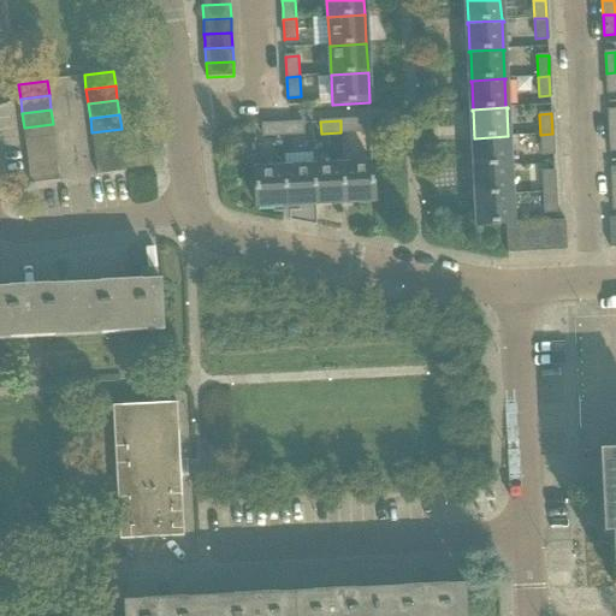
[(361,120),(341,120),(341,132),(361,131),(361,120)]
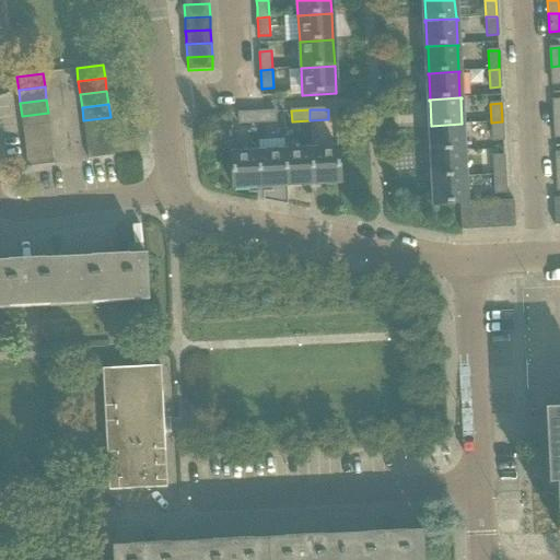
[(276,112),(257,113),(257,124),(276,123),(276,112)]
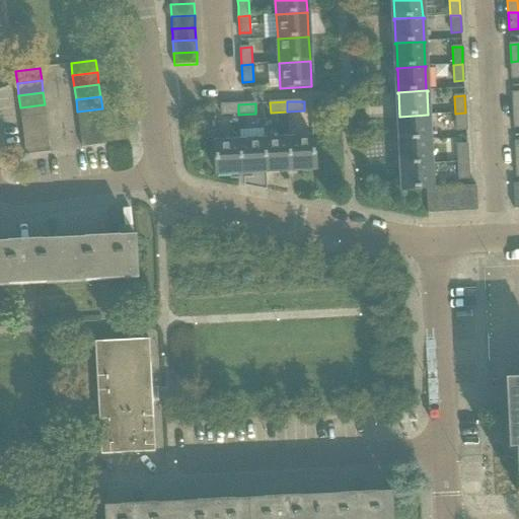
[(20,107),(21,120),(46,116),(45,104),(20,107)]
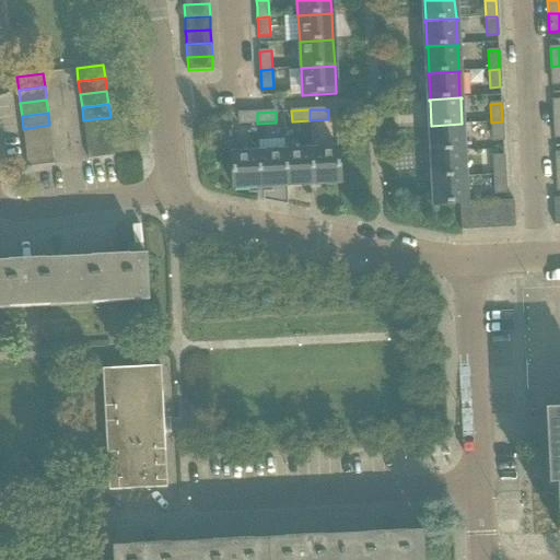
[(257,124),(257,113),(238,114),(240,125),(257,124)]
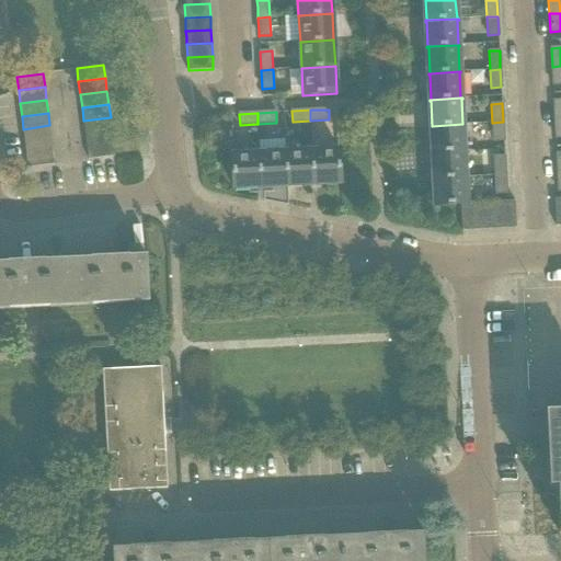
[(111,117),(83,121),(86,134),(112,130),(111,117)]
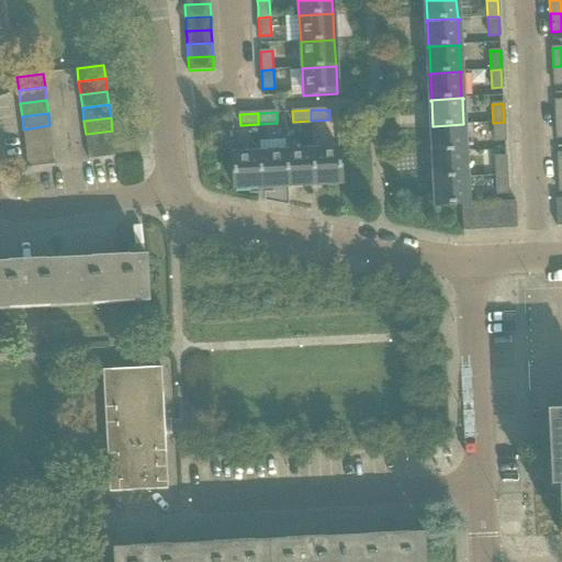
[(504,122),(493,123),(494,142),(505,141),(504,122)]
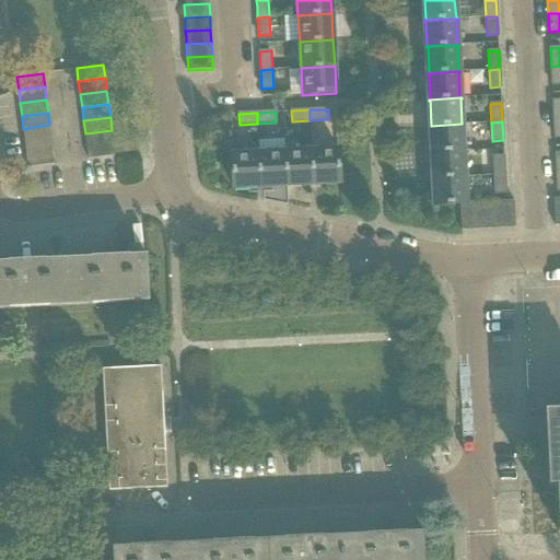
[(462,124),(430,126),(430,127),(431,127),(433,152),(463,150),(462,125),(463,125),(463,124),(462,124)]
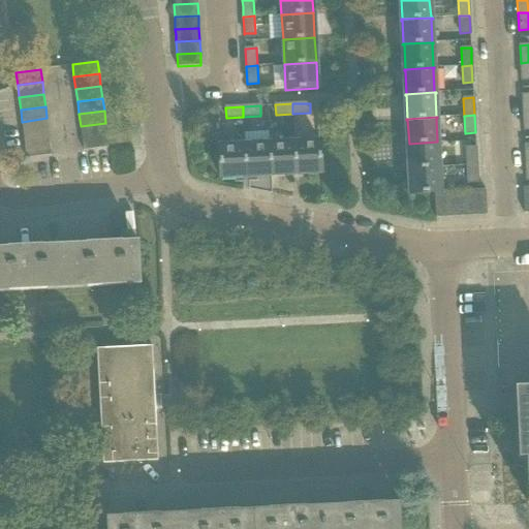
[(22,122),(24,133),(49,130),(47,118),(22,122)]
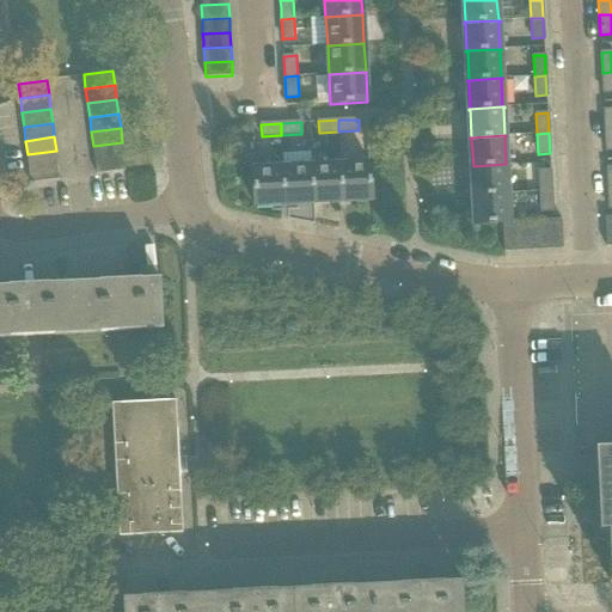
[(93,146),(96,160),(124,157),(122,142),(93,146)]
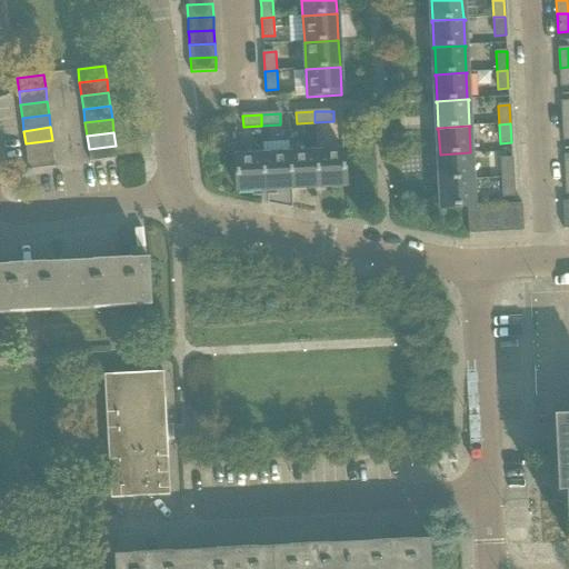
[(26,143),(28,157),(53,153),(52,140),(26,143)]
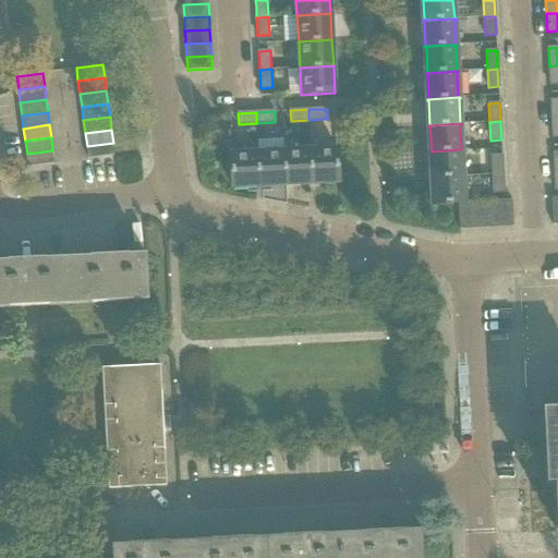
[(113,143),(87,146),(88,159),(116,156),(113,143)]
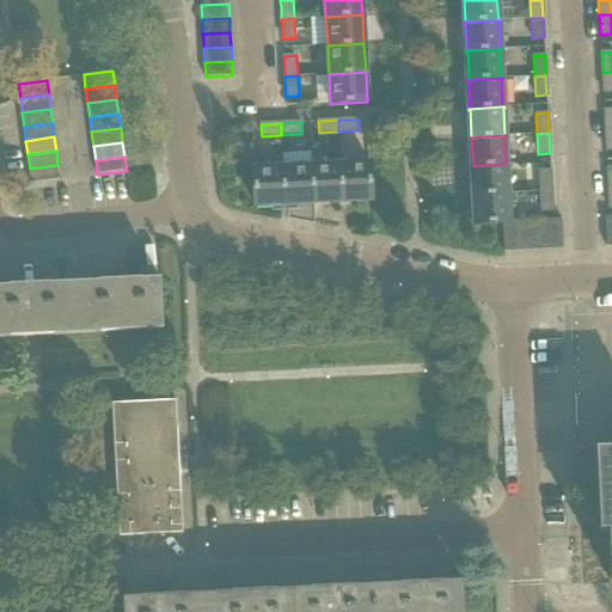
[(369,163),(340,164),(342,201),(372,200),(369,163)]
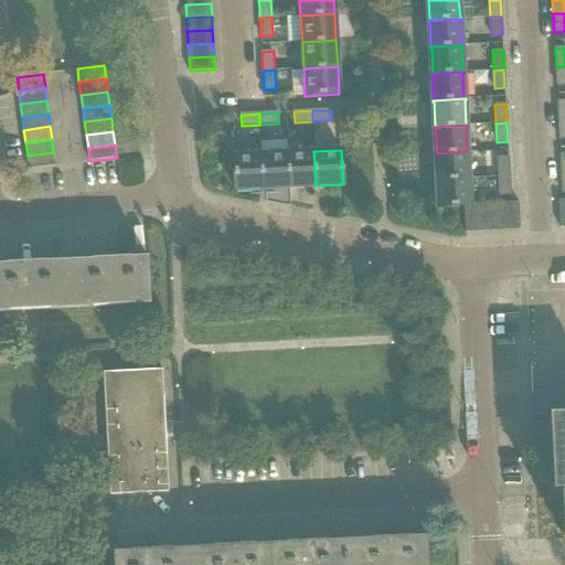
[(313,151),(287,153),(289,187),(316,185),(313,151)]
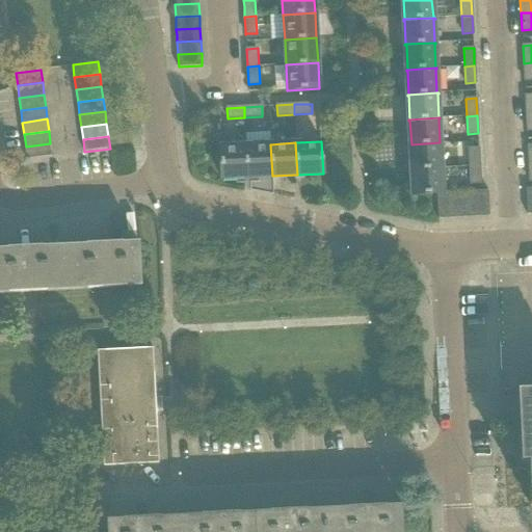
[(440,142),(410,144),(410,145),(411,145),(413,169),(441,167),(440,144),(441,143),(441,142),(440,142)]
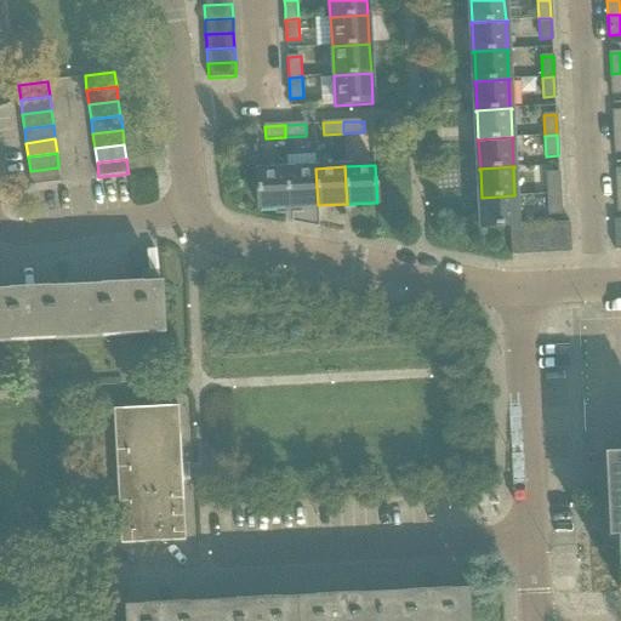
[(58,167),(30,171),(32,186),(61,182),(58,167)]
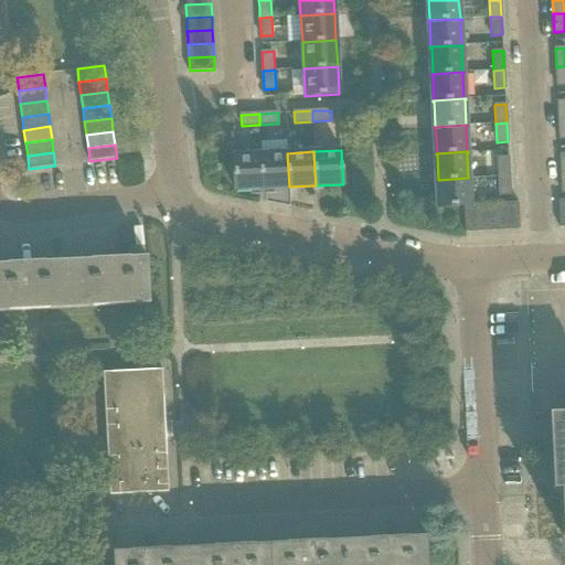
[(287,153),(260,155),(263,188),(289,187),(287,153)]
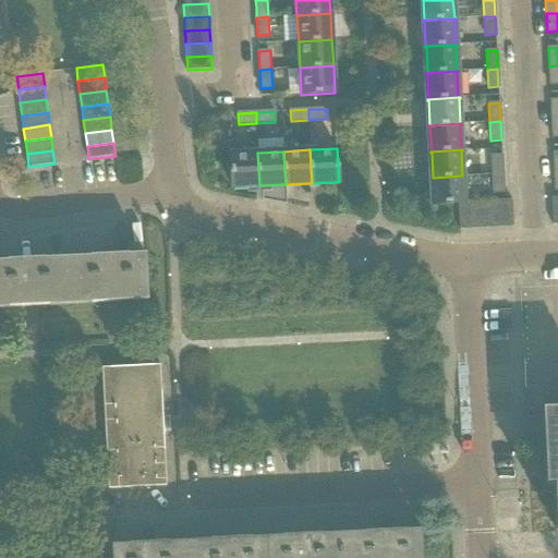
[(259,185),(257,153),(230,154),(232,187),(259,185)]
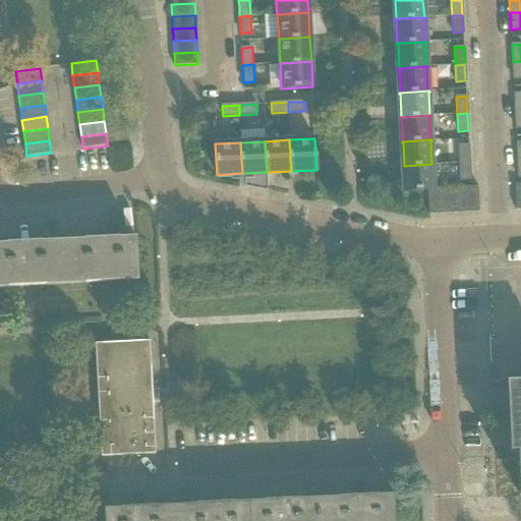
[(459,146),(460,163),(470,163),(469,146),(459,146)]
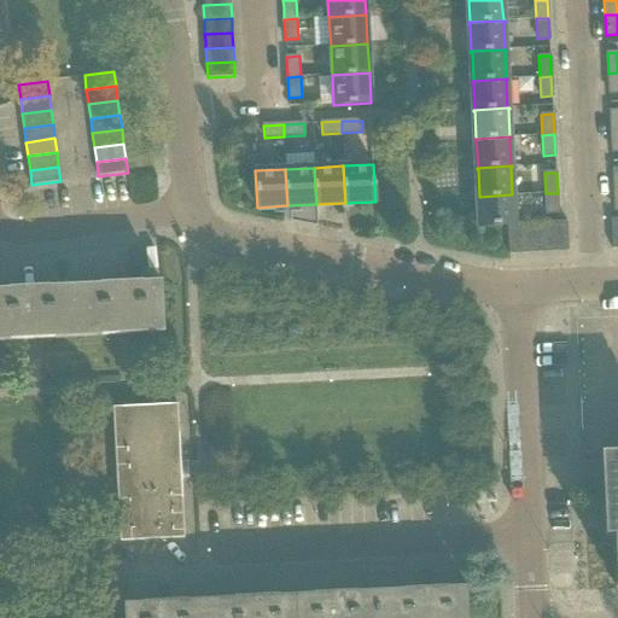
[(558,193),(546,193),(547,214),(547,216),(559,215),(558,213),(558,193)]
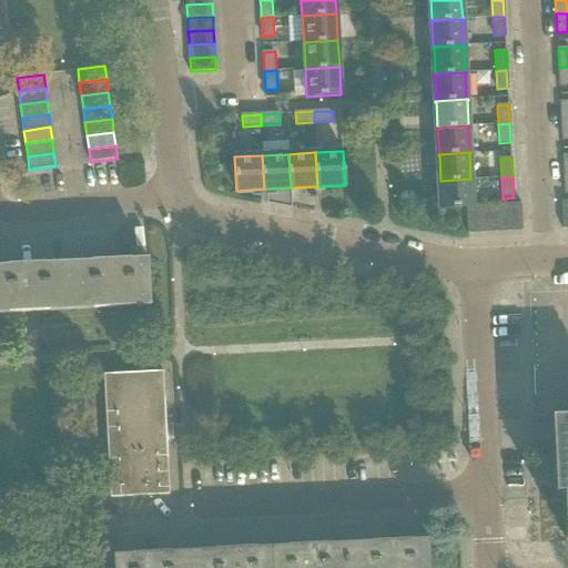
[(470,179),(439,181),(439,182),(440,182),(442,208),(440,208),(440,209),(466,208),(473,206),(470,180),(472,180),(472,179),(470,179)]
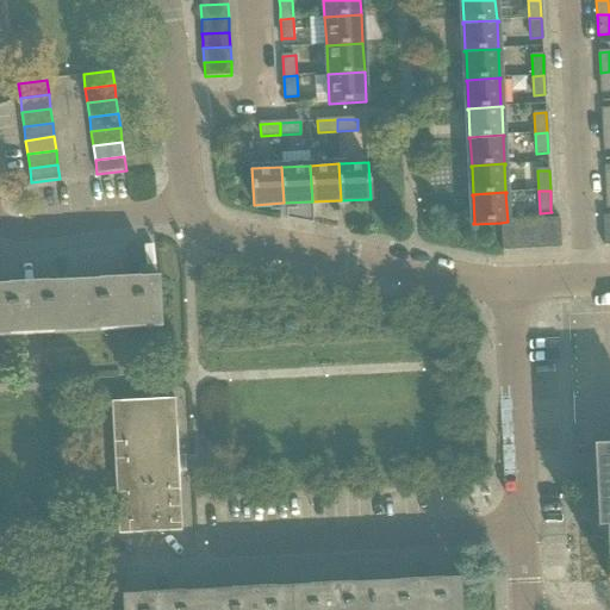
[(546,219),(530,221),(533,250),(547,249),(546,219)]
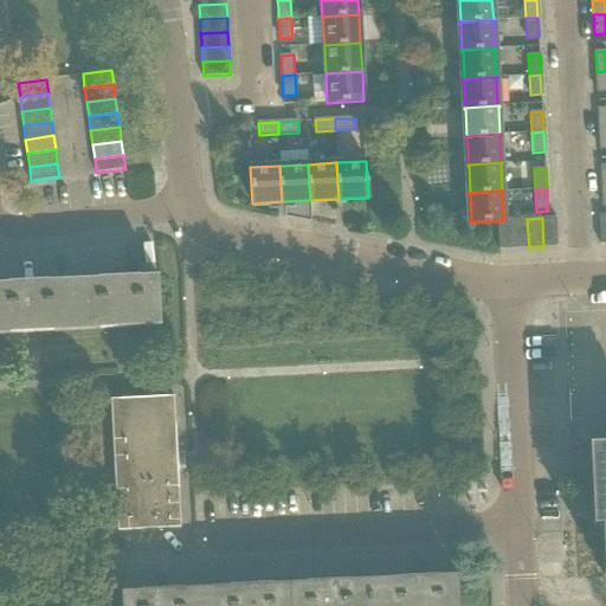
[(555,218),(542,218),(543,247),(556,247),(555,218)]
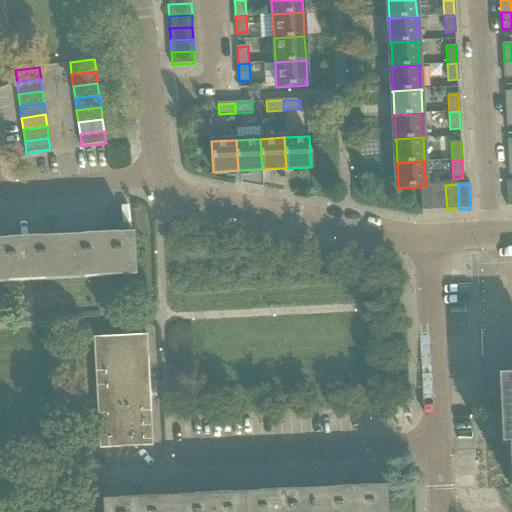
[(445,185),(433,186),(434,210),(447,210),(445,185)]
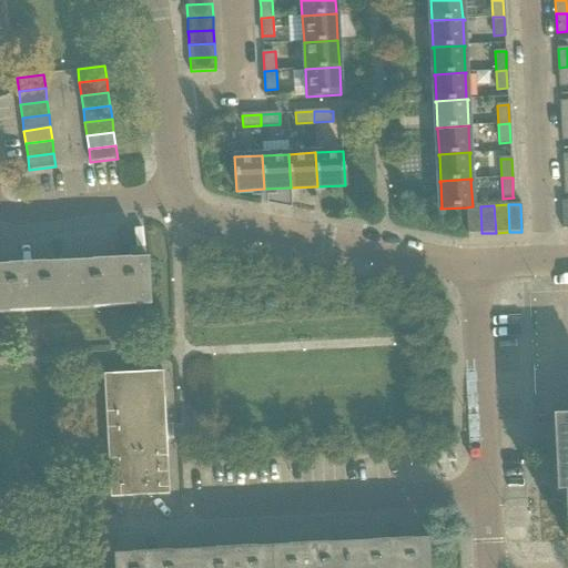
[(473,206),(466,208),(468,234),(482,233),(480,206),(473,206)]
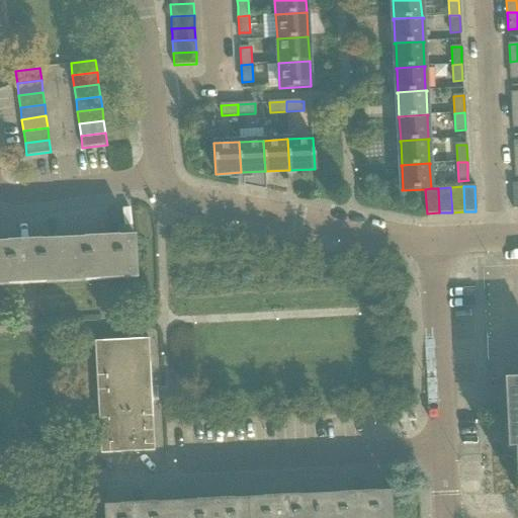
[(97,238),(64,240),(66,282),(138,278),(136,236),(106,238),(106,242),(97,242),(97,238)]
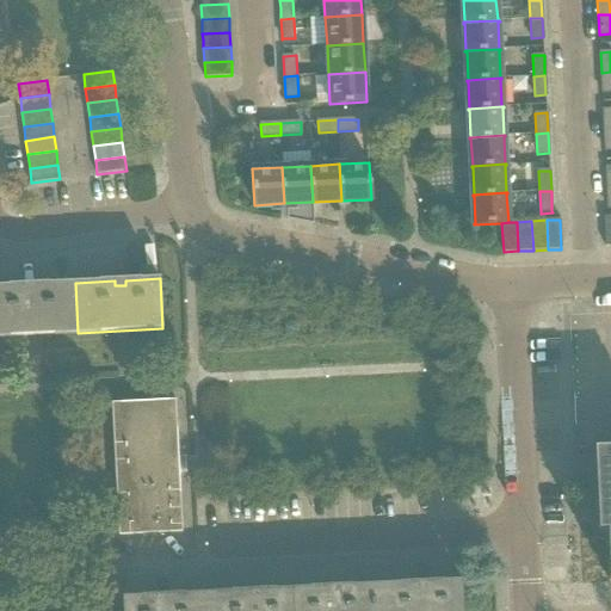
[(25,284),(0,285),(0,337),(78,333),(75,283),(36,284),(37,289),(25,290),(25,284)]
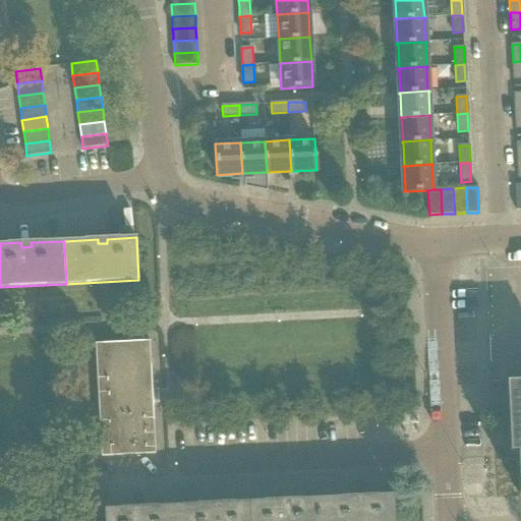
[(96,343),(102,456),(156,453),(150,340),(96,343)]
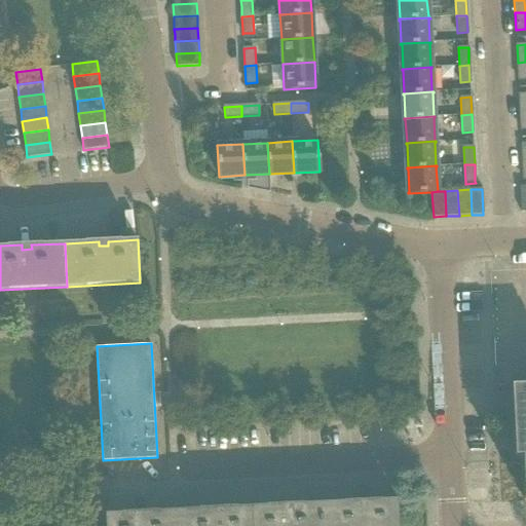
[(525,387),(512,388),(513,411),(516,458),(523,458),(525,502),(525,501),(525,387)]
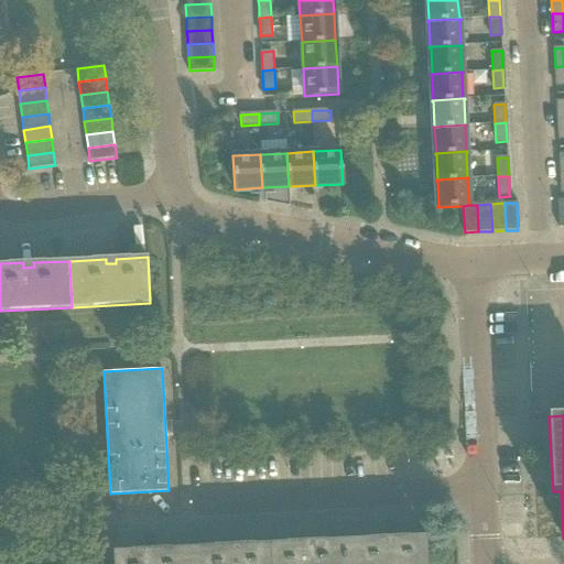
[(426,563),(426,535),(349,540),(349,563),(426,563)]
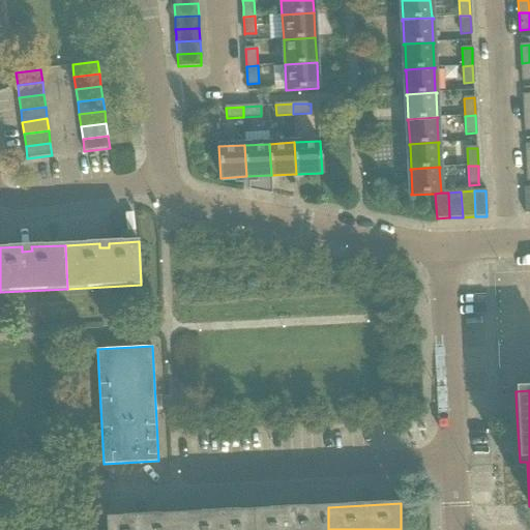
[(328,529),(328,507),(252,510),(253,529),(328,529)]
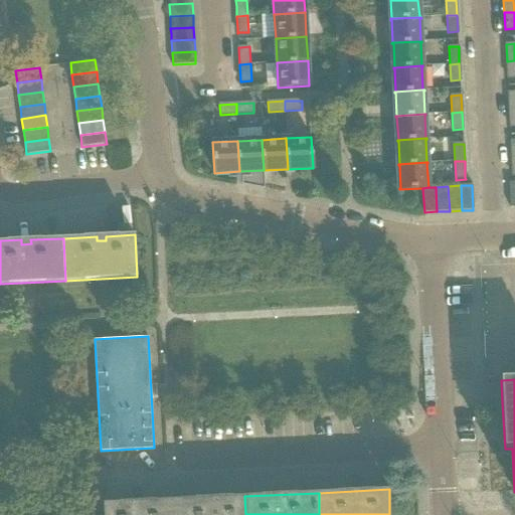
[(245,514),(244,496),(174,500),(174,514),(245,514)]
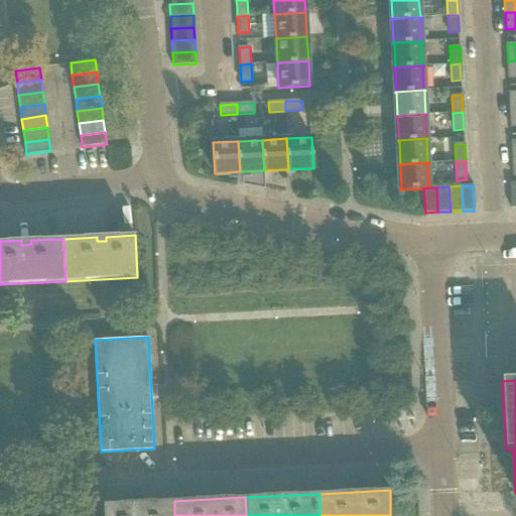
[(174,515),(174,501),(104,504),(104,515),(174,515)]
